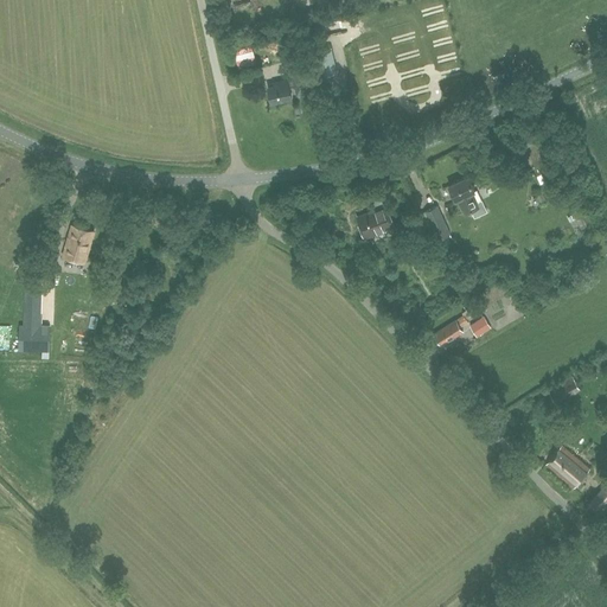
[(337,70),(332,48),(331,48),(314,51),(320,76),(337,72),(337,70)]
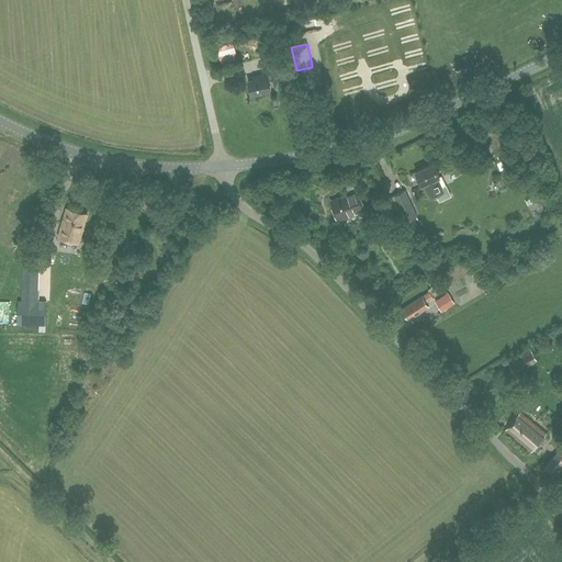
[(284,78),(281,63),(269,66),(271,74),(267,74),(254,77),(254,79),(248,80),(251,94),(270,91),(268,81),(272,80),(284,78)]
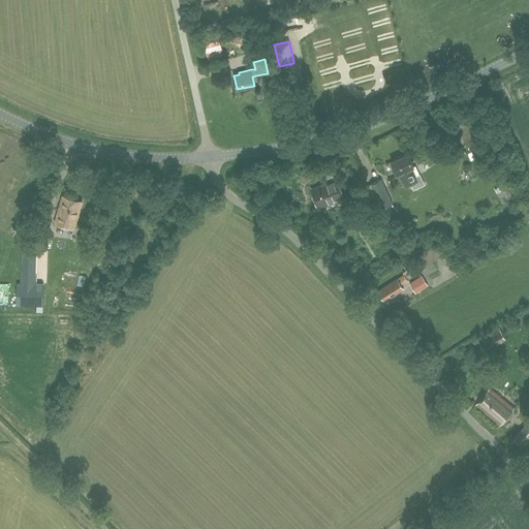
[(415,177),(411,167),(414,166),(408,154),(391,161),(397,175),(399,174),(405,186),(411,184),(413,189),(424,184),(419,175),(415,177)]
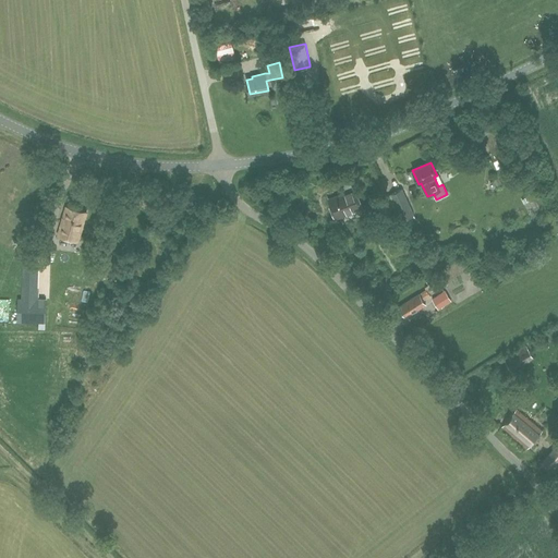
[(354,211),(363,208),(355,189),(328,199),(336,218),(354,210),(354,211)]
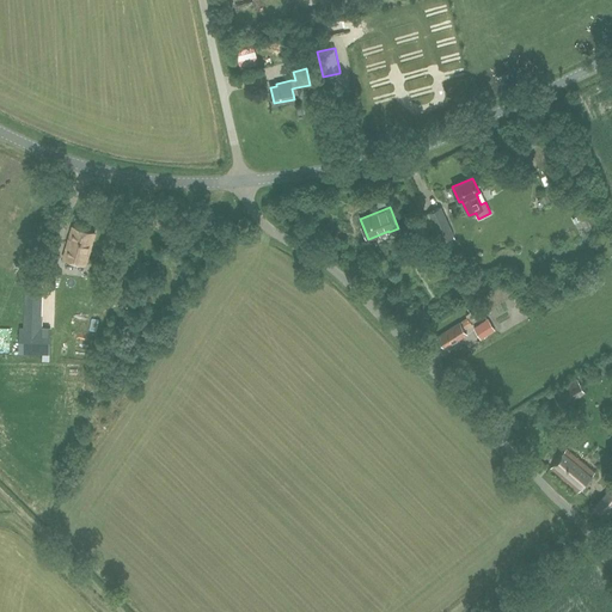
[(453,236),(441,207),(429,213),(423,215),(433,238),(439,234),(442,242),(444,245),(452,242),(454,246),(460,244),(458,239),(456,240),(453,236)]
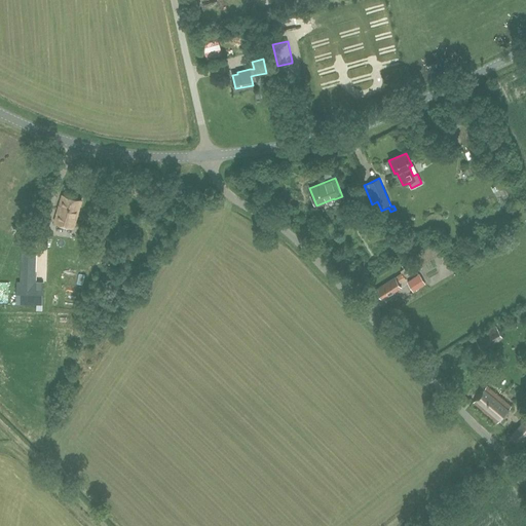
[(73,227),(81,200),(63,194),(54,222),(73,227)]
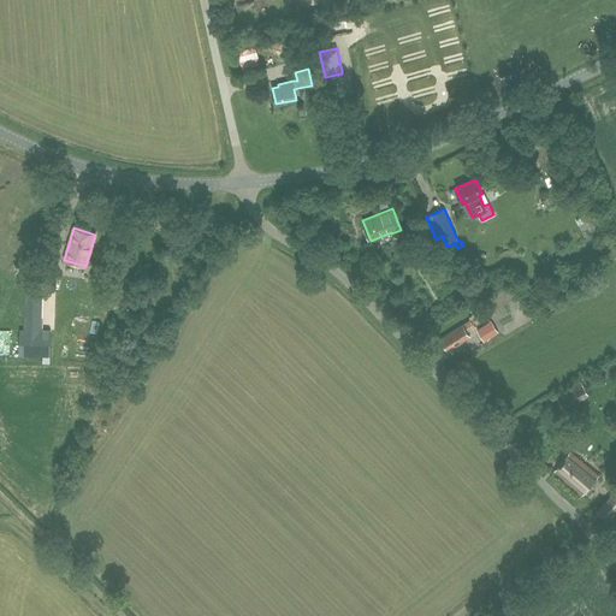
[(42,331),(43,284),(25,284),(24,330),(0,329),(0,354),(49,356),(51,331),(42,331)]
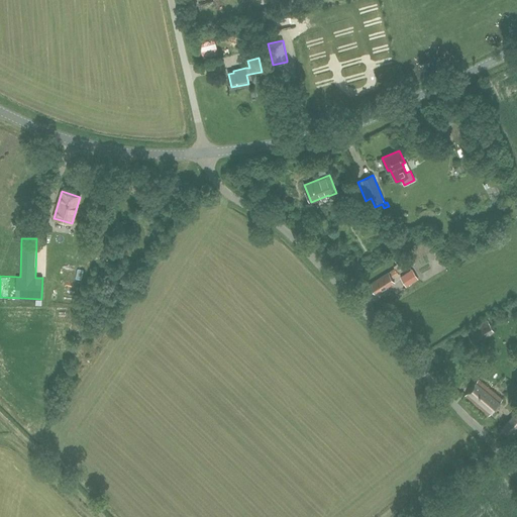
[(399,274),(398,272),(402,269),(398,264),(394,267),(395,268),(388,273),(388,272),(370,284),(376,294),(394,282),(392,279),(399,274)]
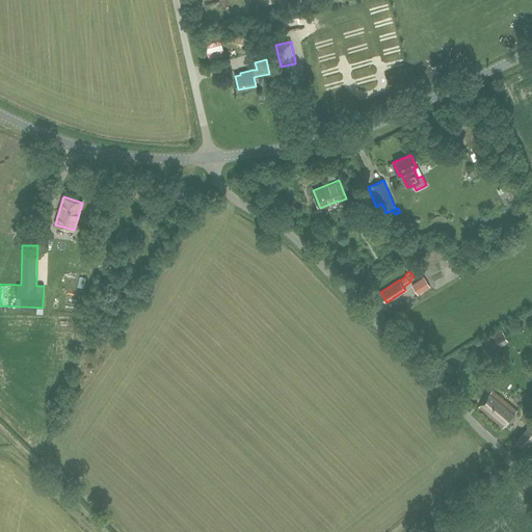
[(418,294),(429,287),(424,277),(411,285),(418,294)]
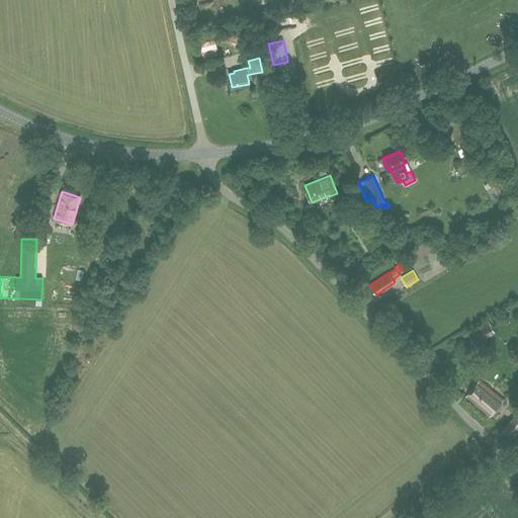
[(475,344),(495,332),(488,321),(467,332),(475,344)]
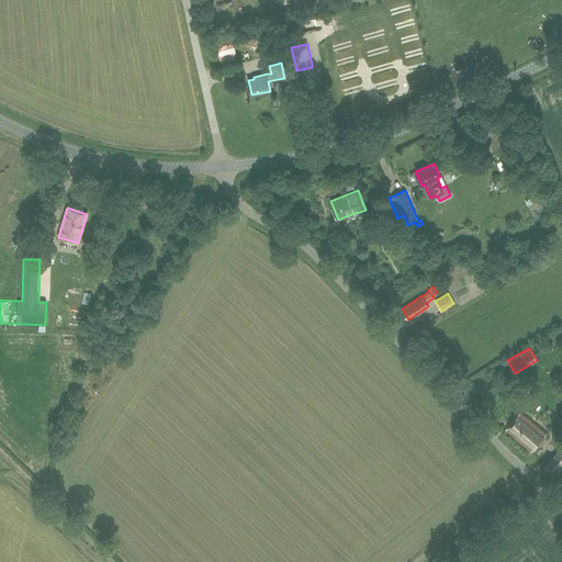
[(517,407),(524,402),(516,392),(509,397),(517,407)]
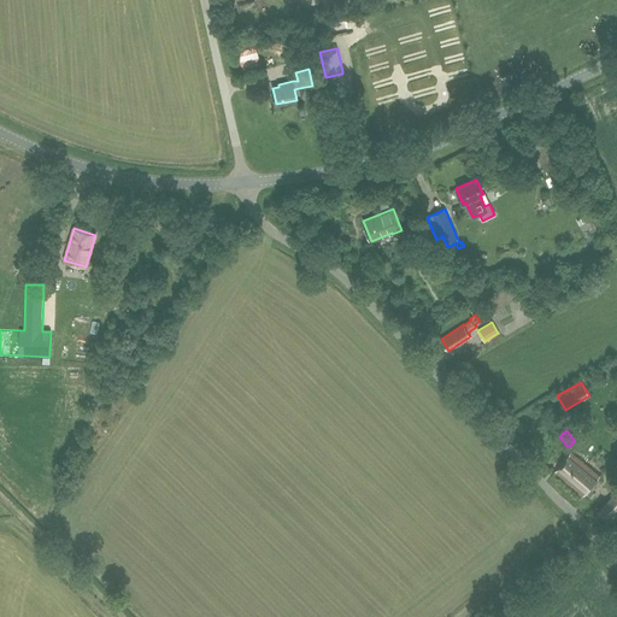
[(583,495),(600,476),(571,452),(556,471),(583,495)]
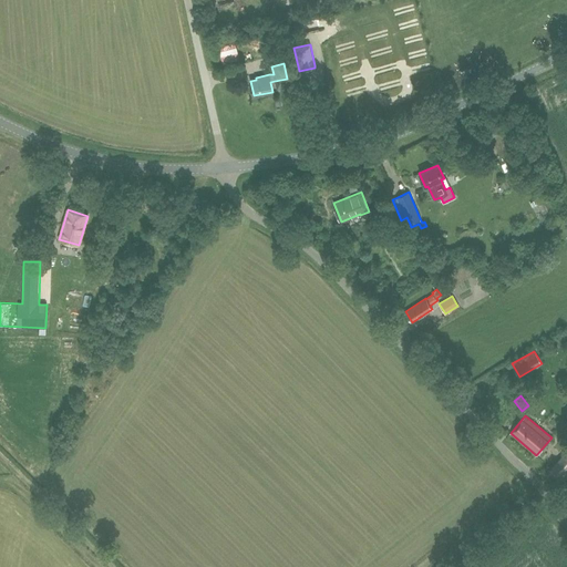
[(560,484),(566,477),(566,451),(548,473),(560,484)]
